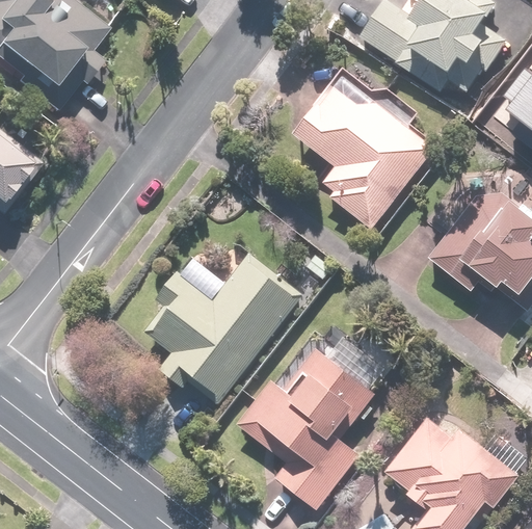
[(17,83),(56,113),(80,82),(84,85),(103,61),(90,53),(108,30),(105,27),(106,26),(79,5),(78,6),(69,0),(50,0),(45,6),(36,0),(0,0),(0,62),(21,78),(17,83)]
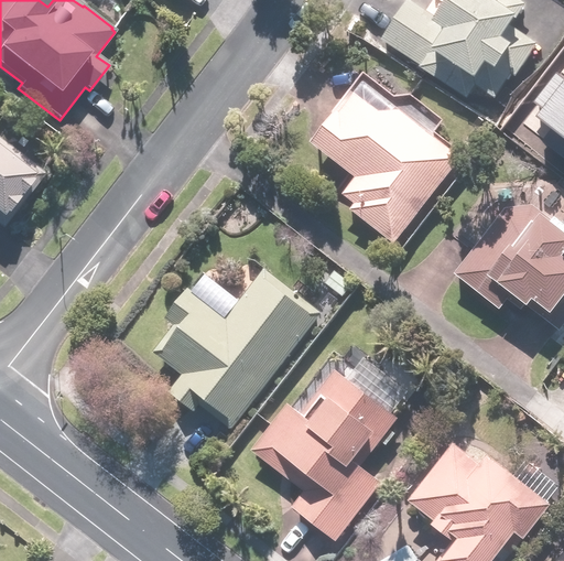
[(407,0),(378,41),(464,99),(474,86),(494,99),(533,40),(511,25),(527,3),(522,0),(434,0),(427,0),(423,7),(413,0),(407,0)]
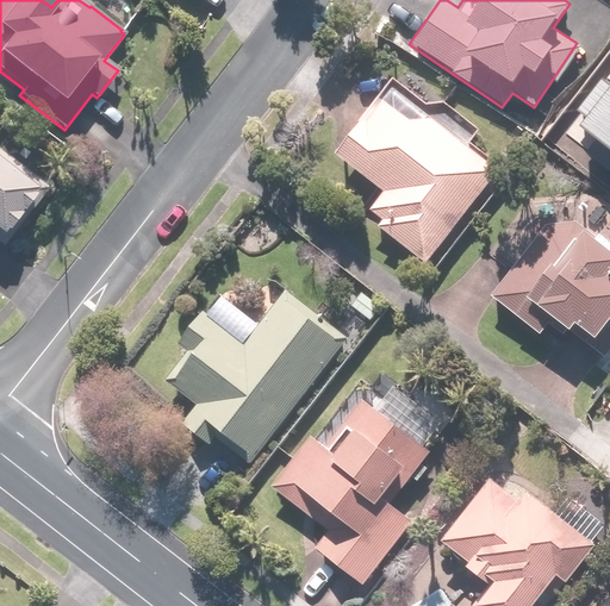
[(583,137),(609,157),(609,80),(609,82),(599,74),(577,105),(589,113),(582,123),(590,129),(583,137)]
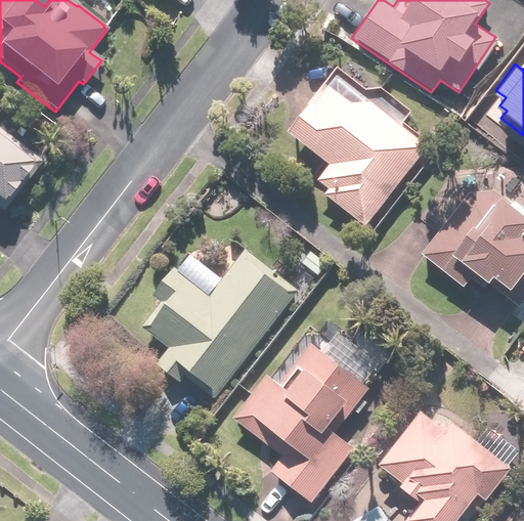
[(365,229),(430,140),(403,123),(413,109),(379,86),(358,88),(332,69),(286,131),(330,164),(316,182),(328,190),(322,198),(365,229)]
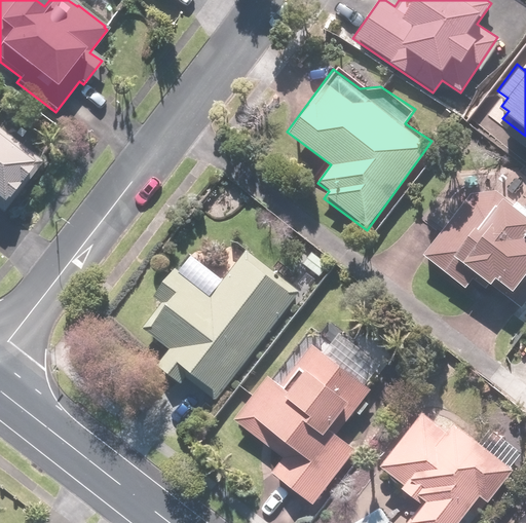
[(0,213),(1,214),(40,162),(0,132),(0,213)]
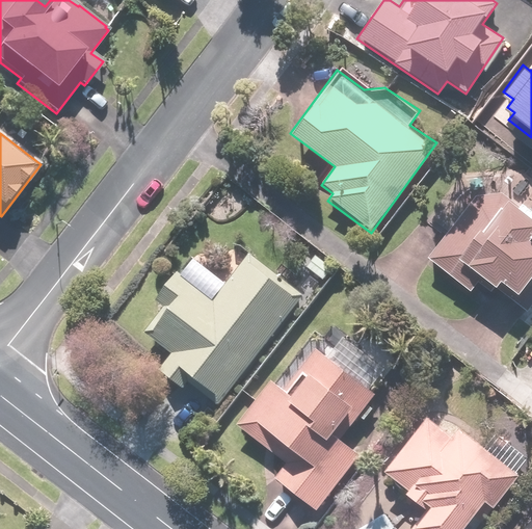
[(446,231),(426,257),(470,290),(475,284),(490,295),(495,290),(528,315),(531,308),(531,208),(487,175),(466,204),(454,195),(433,222),(446,231)]
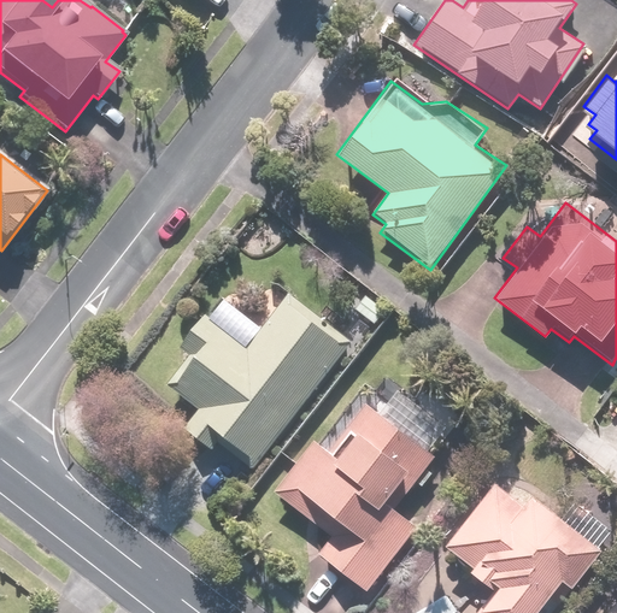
[(254,466),(350,341),(287,292),(258,329),(221,301),(209,317),(203,312),(175,349),(189,360),(169,387),(195,407),(181,426),(209,448),(217,438),(254,466)]
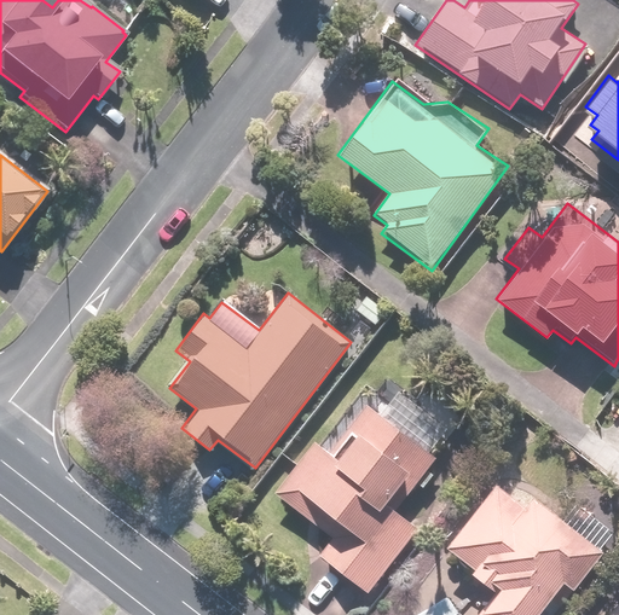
[(456,424),(399,383),(387,400),(363,383),(319,442),(311,436),(268,494),(331,539),(319,556),(372,593),(421,524),(392,504),(411,477),(421,483),(440,457),(434,453),(456,424)]
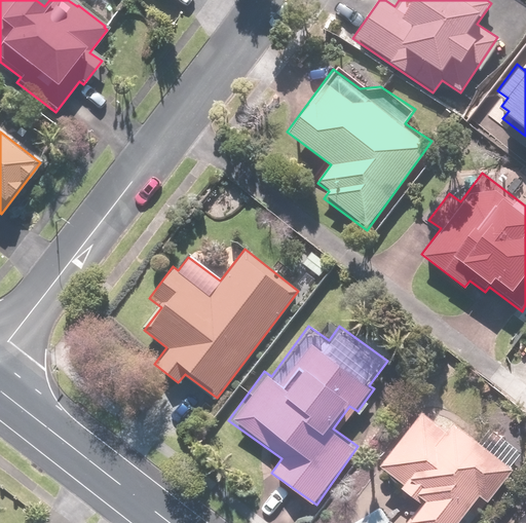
[(486,506),(513,471),(450,422),(444,430),(422,413),(380,467),(402,484),(399,488),(416,501),(399,522),(458,522),(478,498),(486,506)]
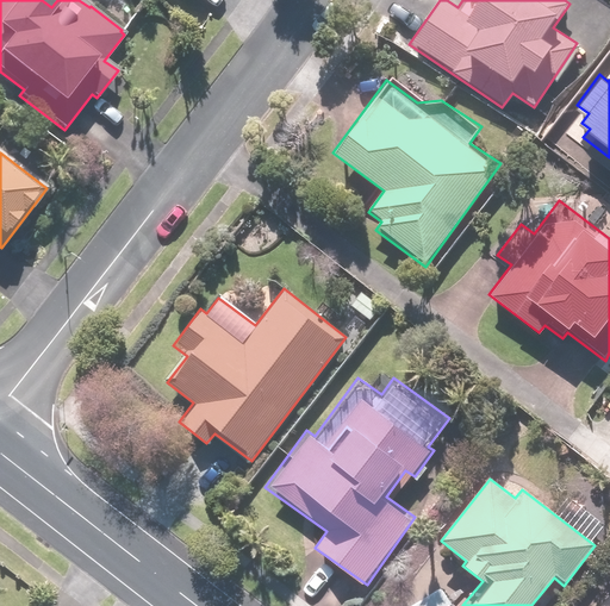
All buildings are outlined.
